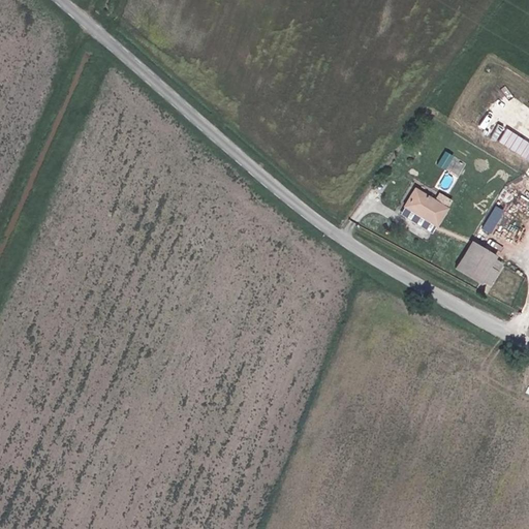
[(446,150),(439,163),(446,167),(454,155),(446,150)]
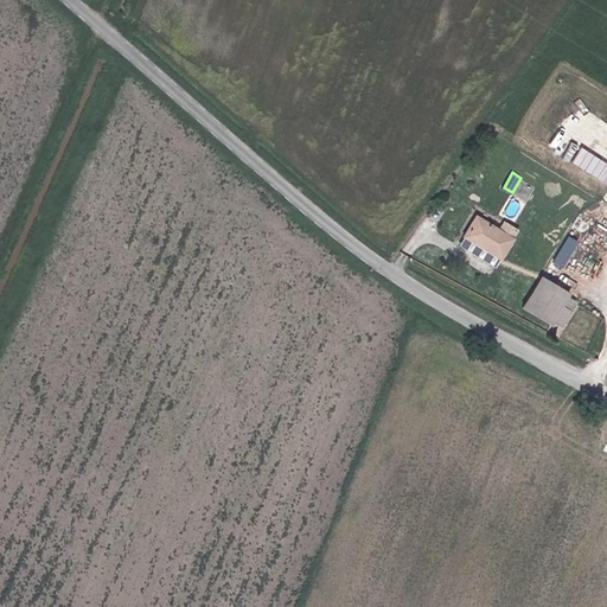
[(518,222),(528,199),(511,192),(502,215),(518,222)]
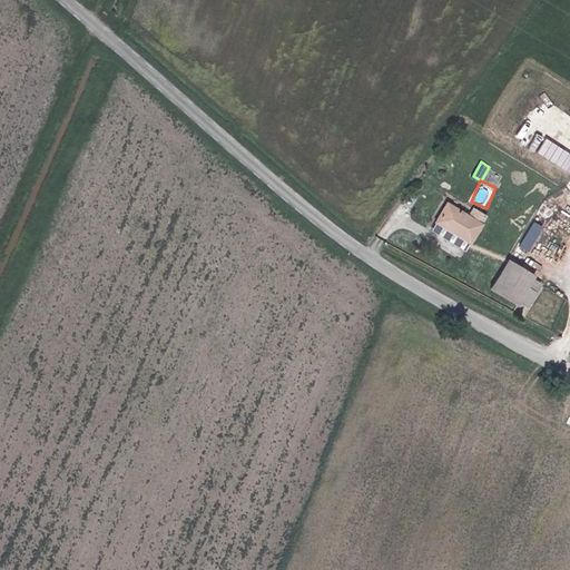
[(449,203),(482,223),(487,214),(454,195),(449,203)]
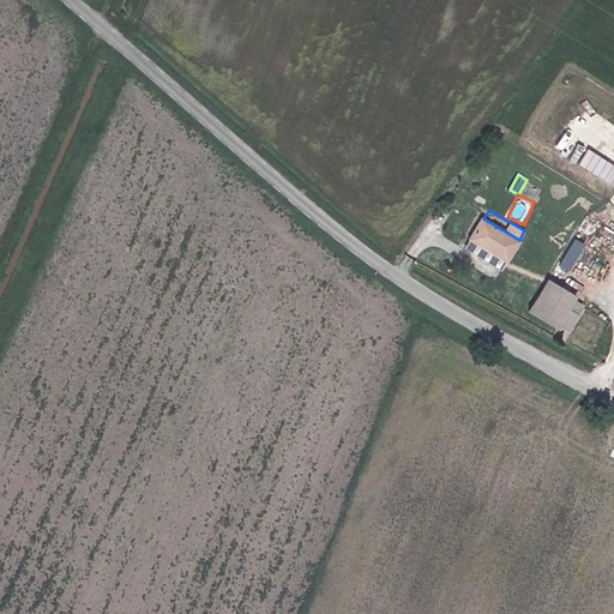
[(506,262),(519,240),(483,218),(470,241),(506,262)]
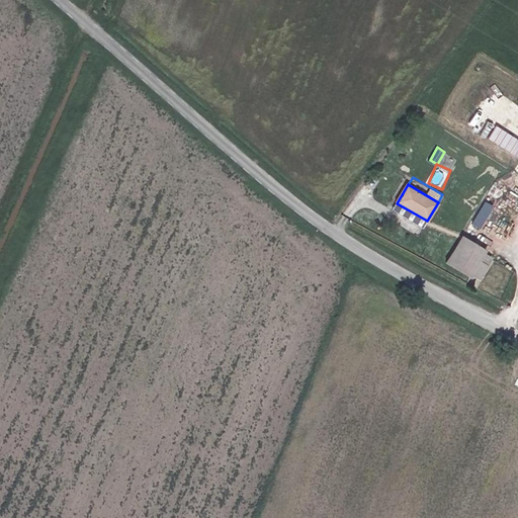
[(479,226),(492,203),(484,198),(470,221),(479,226)]
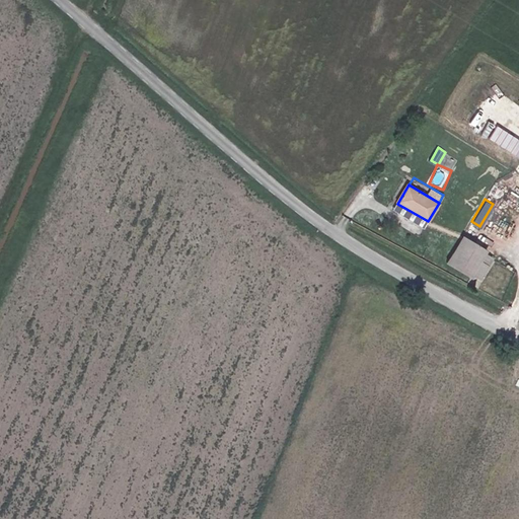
[(474,276),(488,255),(462,240),(449,262),(474,276)]
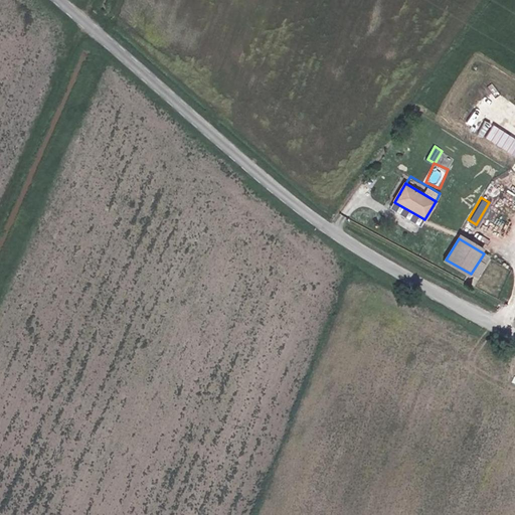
All buildings are outlined.
